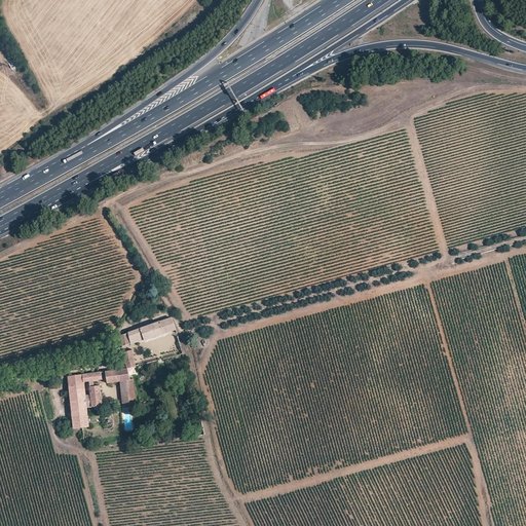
[(172,316),(120,335),(122,346),(144,340),(144,341),(164,335),(164,334),(176,330),(172,317),(172,316)]
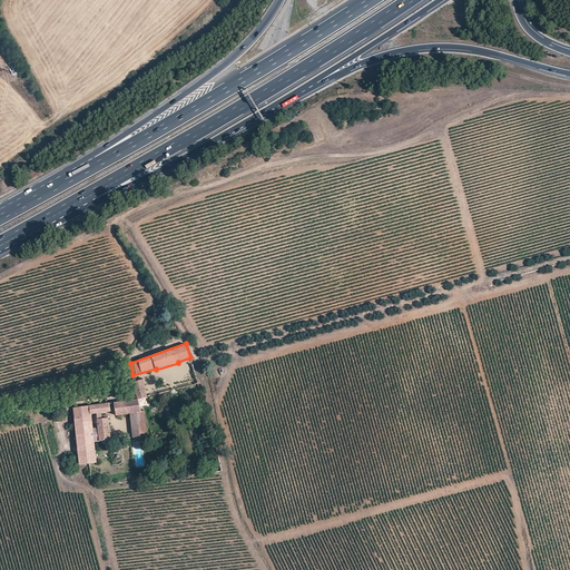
[(130,414),(141,412),(139,405),(141,404),(143,402),(144,401),(144,399),(148,399),(149,399),(144,380),(134,382),(137,399),(115,402),(117,416),(130,414)]
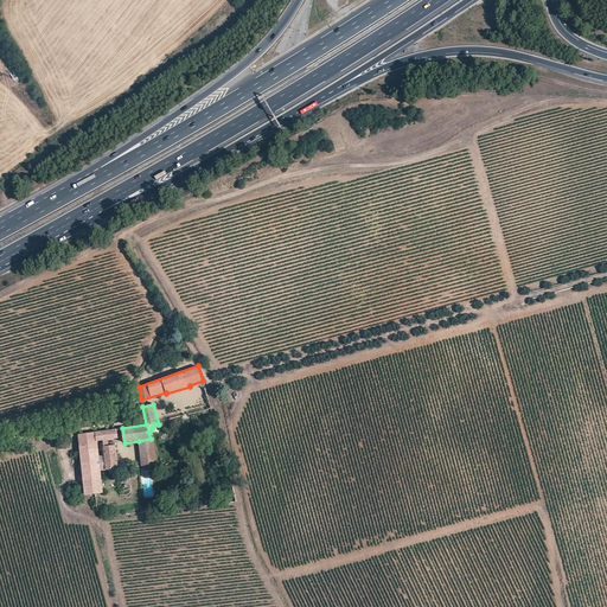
[(115,441),(109,442),(108,440),(119,439),(117,429),(78,434),(85,494),(96,493),(104,493),(101,471),(119,468),(115,441)]
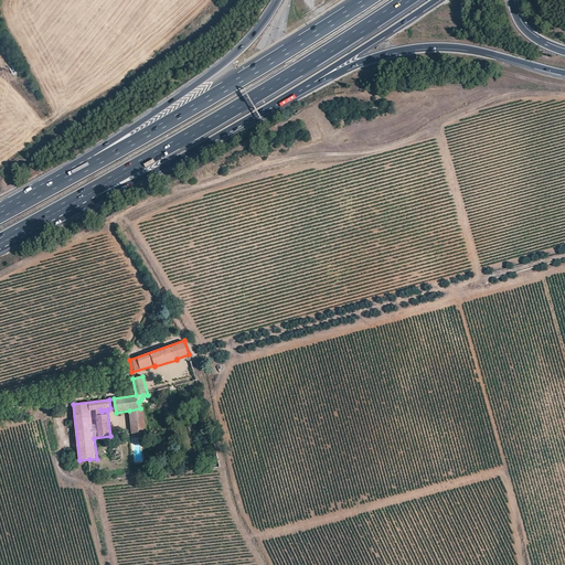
[(132,434),(146,432),(144,408),(140,408),(129,411),(132,434)]
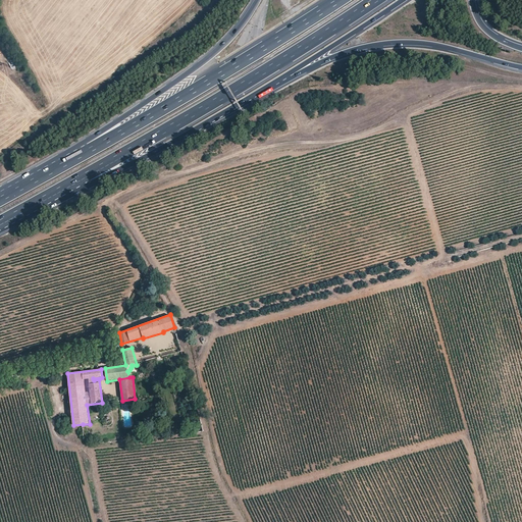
[(108,414),(106,414),(105,415),(104,415),(102,416),(102,418),(101,420),(102,422),(103,423),(105,424),(107,425),(109,425),(111,423),(112,422),(112,419),(112,417),(111,416),(109,415),(108,414)]
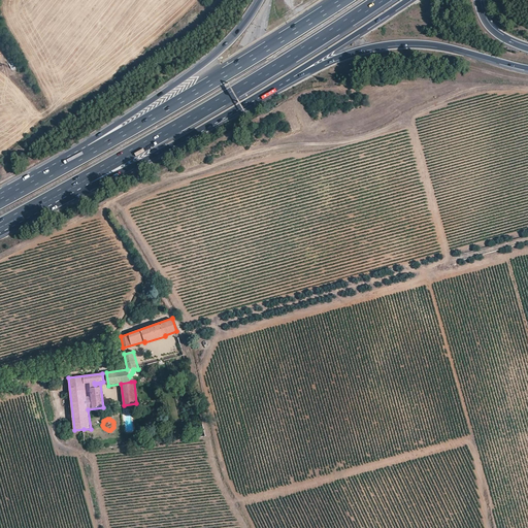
All buildings are outlined.
